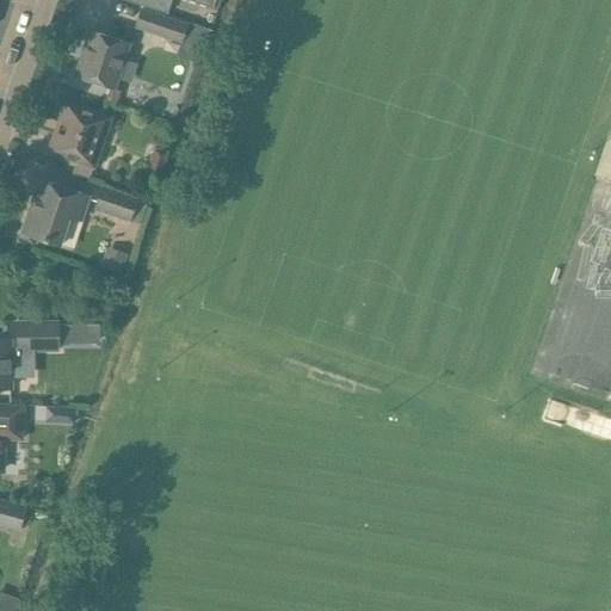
[(184,0),(213,10),(216,0),(123,0),(167,14),(172,0),(184,0)]
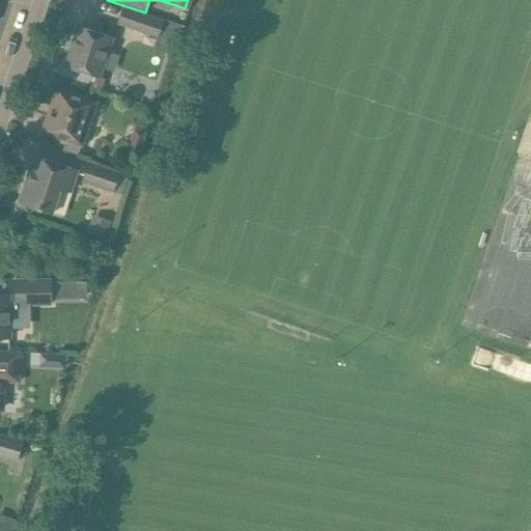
[(163,22),(123,8),(118,24),(158,37),(176,44),(183,26),(164,19),(163,22)]
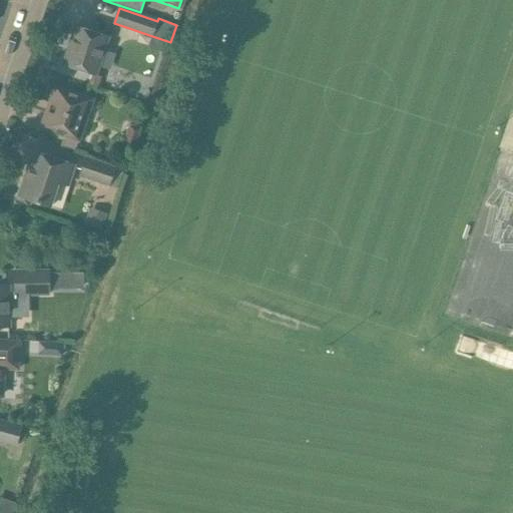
[(109,37),(75,26),(70,41),(74,42),(72,49),(68,48),(62,64),(96,75),(109,37)]
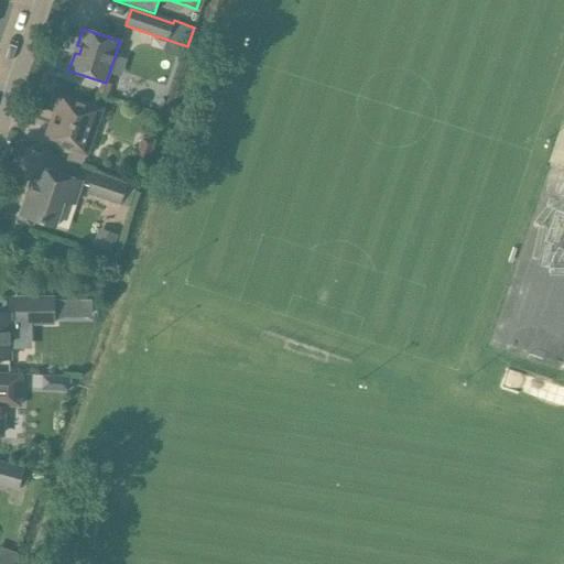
[(82,102),(61,96),(45,141),(66,148),(87,155),(102,109),(82,102)]
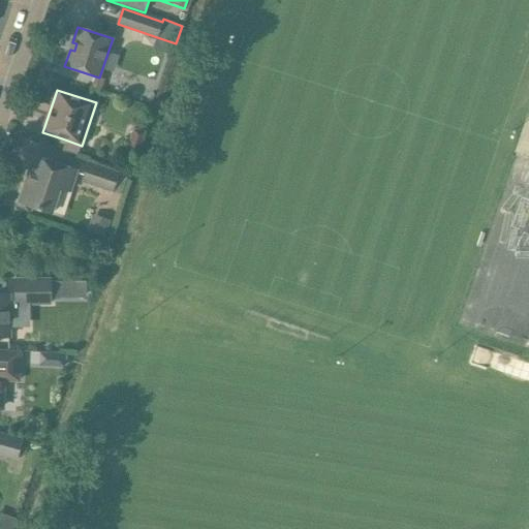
[(146,132),(133,128),(127,148),(139,152),(146,132)]
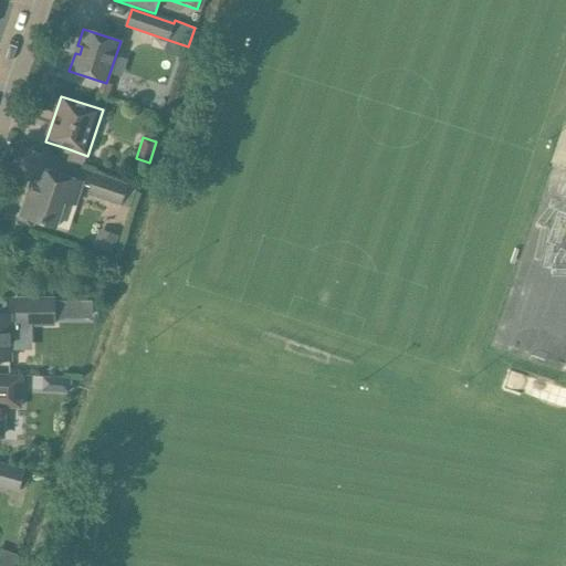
[(41,168),(37,166),(20,216),(41,222),(56,228),(65,201),(75,205),(83,182),(62,175),(41,168)]
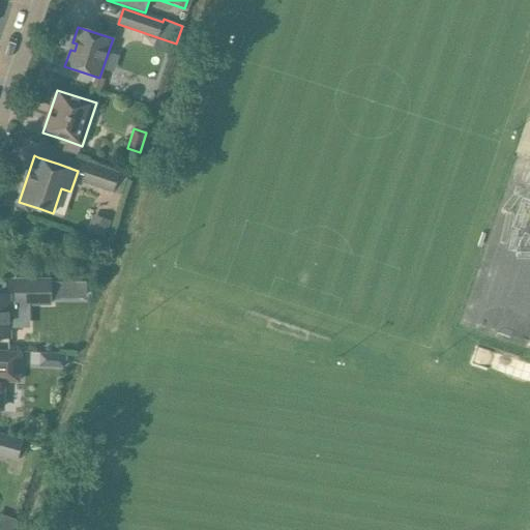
[(128,175),(89,162),(82,182),(121,196),(128,175)]
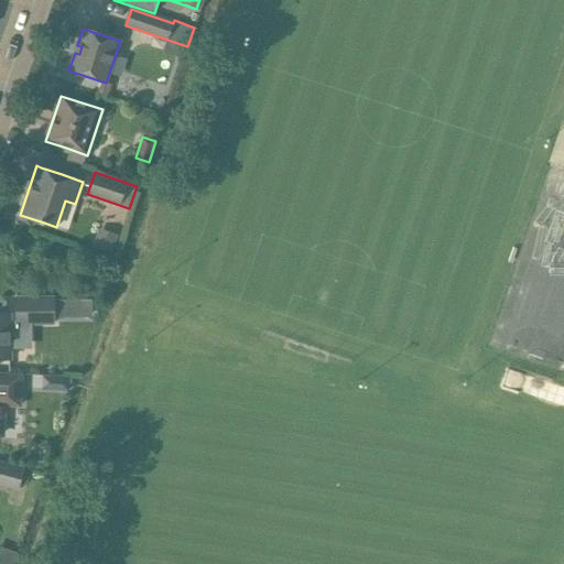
[(93,246),(112,252),(118,235),(99,228),(93,246)]
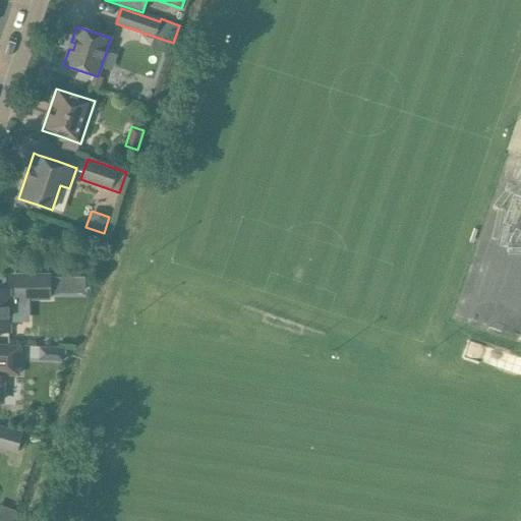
[(50,299),(50,276),(15,276),(15,290),(0,290),(0,332),(9,332),(9,322),(30,322),(30,299),(50,299)]
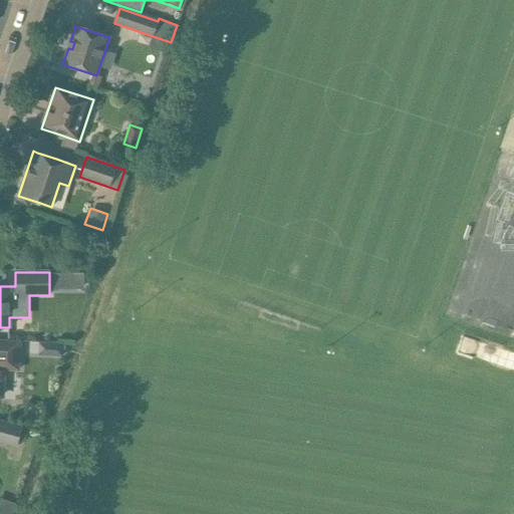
[(52,272),(52,289),(65,289),(65,272),(52,272)]
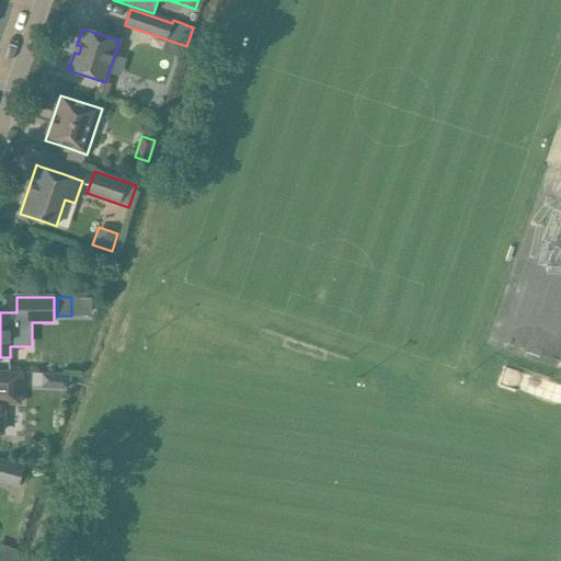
[(0,373),(0,425),(1,403),(20,404),(21,374),(0,373)]
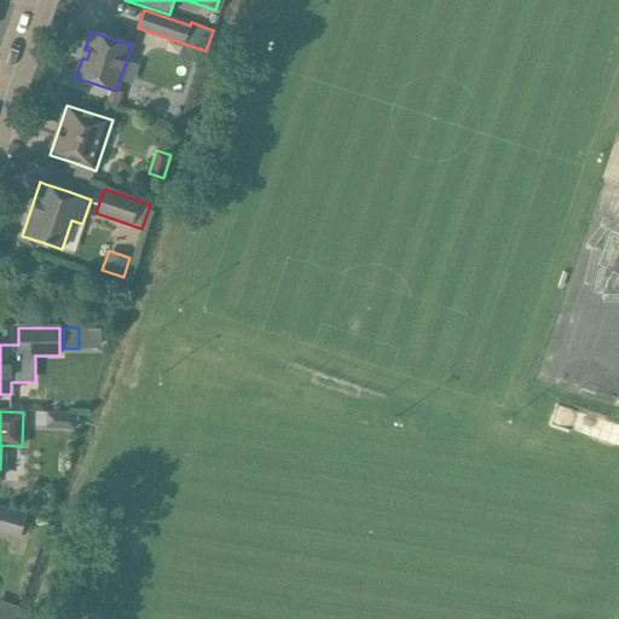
[(25,515),(0,507),(0,532),(19,538),(25,515)]
